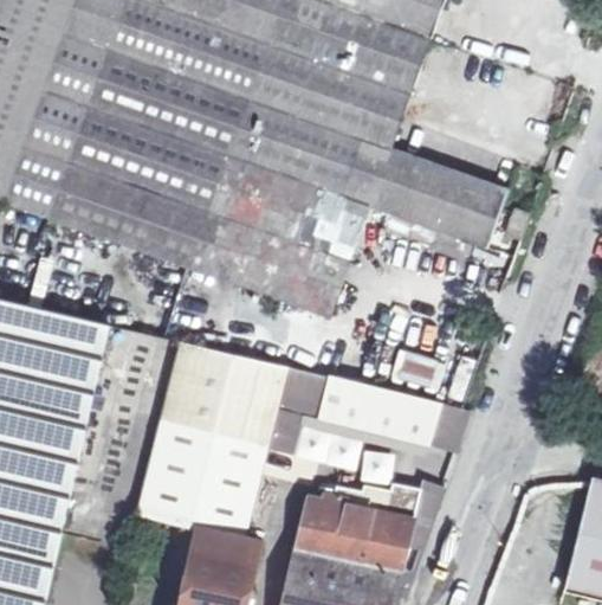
[(373,203),(491,245),(510,191),(392,147),(445,0),(0,0),(0,194),(191,264),(332,315),(373,203)]
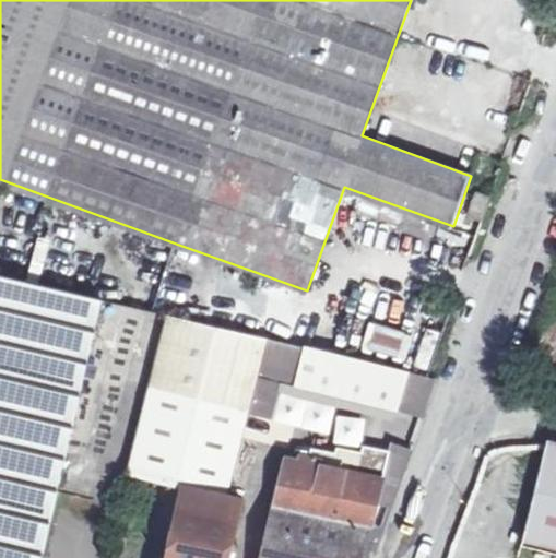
[(469,214),(484,220),(493,196),(477,190),(469,214)]
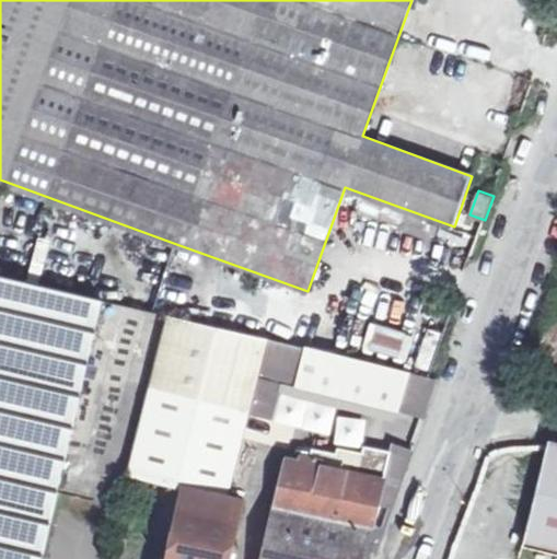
[(41,558),(103,301),(0,277),(0,558),(41,558)]
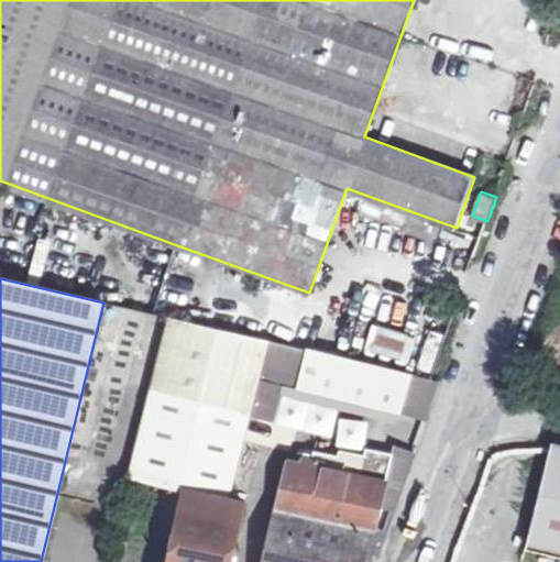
[(175,319),(304,350),(307,333),(177,304),(175,319)]
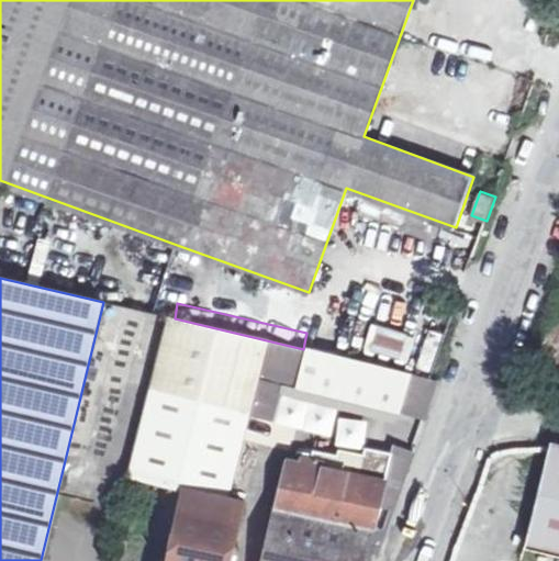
[(315,351),(303,349),(175,318),(166,317),(148,388),(250,413),(260,374),(308,385),(315,351)]
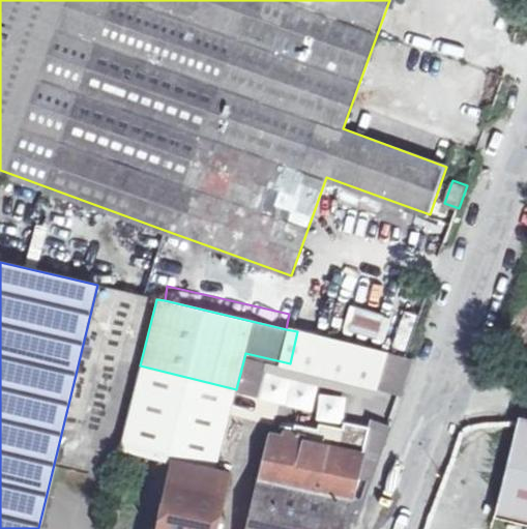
[(290,363),(379,387),(387,352),(347,343),(297,331),(290,363)]
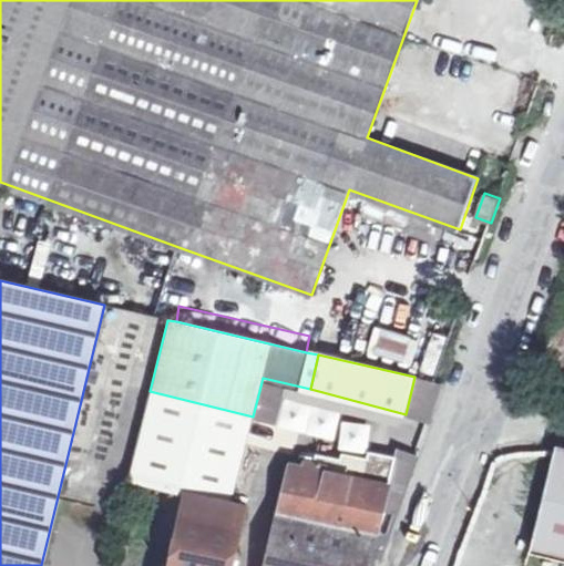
[(414,377),(406,414),(426,420),(437,382),(433,382),(414,377)]
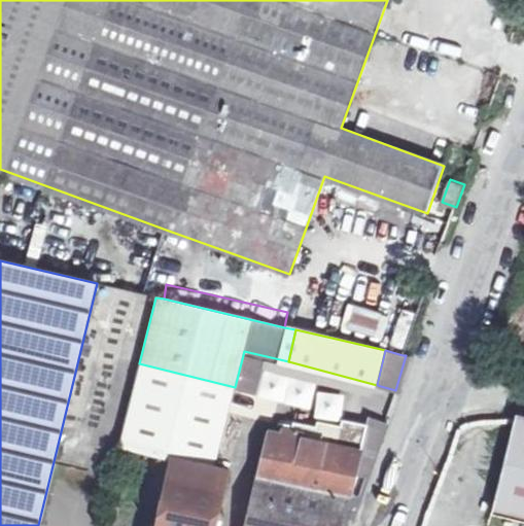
[(160,525),(217,525),(231,471),(214,467),(235,387),(139,363),(117,448),(174,462),(160,525)]
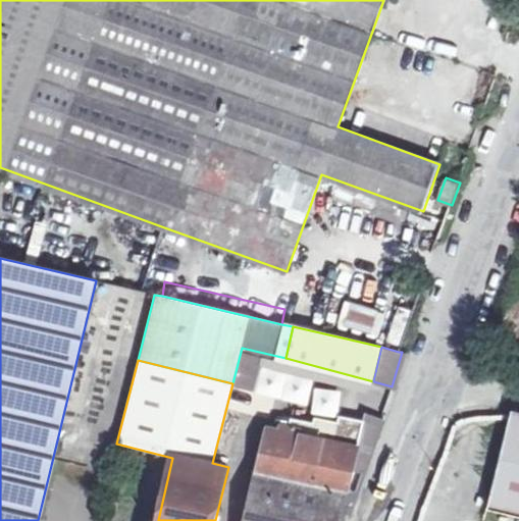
[(494,507),(518,512),(518,408),(517,408),(494,507)]
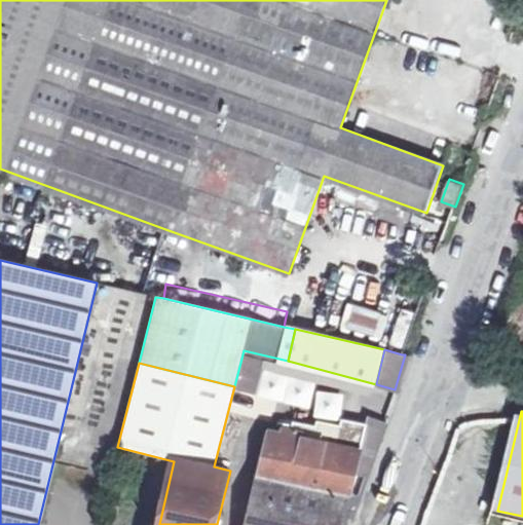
[(344,524),(369,426),(343,420),(341,426),(318,420),(312,441),(273,432),(249,524),(344,524)]
